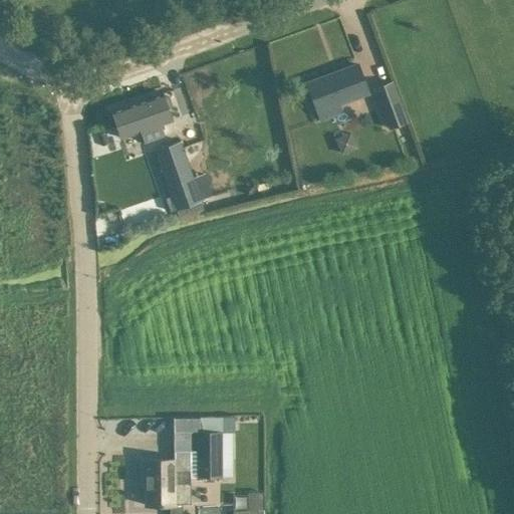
[(338,102),(368,92),(358,63),(307,82),(320,118),(341,111),(338,102)]
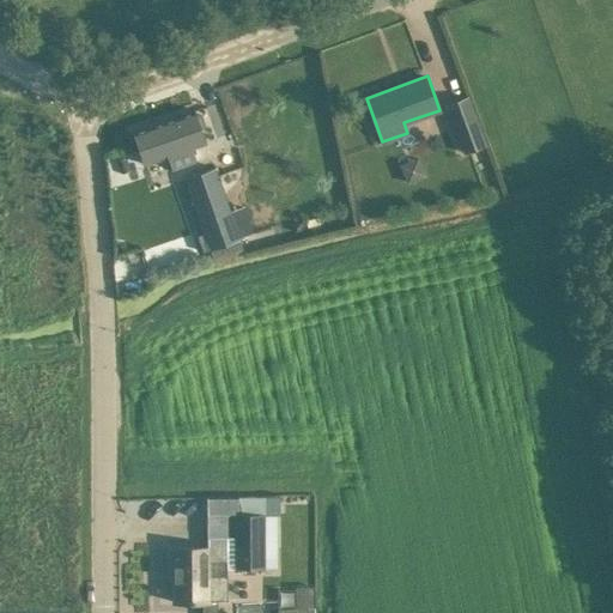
[(444,103),(447,108),(463,153),(486,145),(468,95),(444,103)]
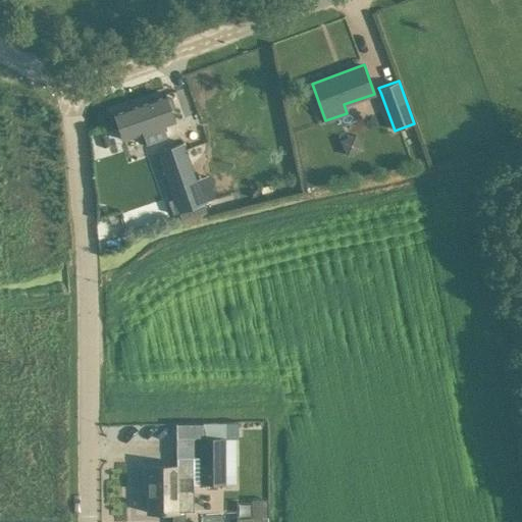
[(179,132),(175,120),(165,93),(113,111),(122,139),(143,133),(146,143),(179,132)]
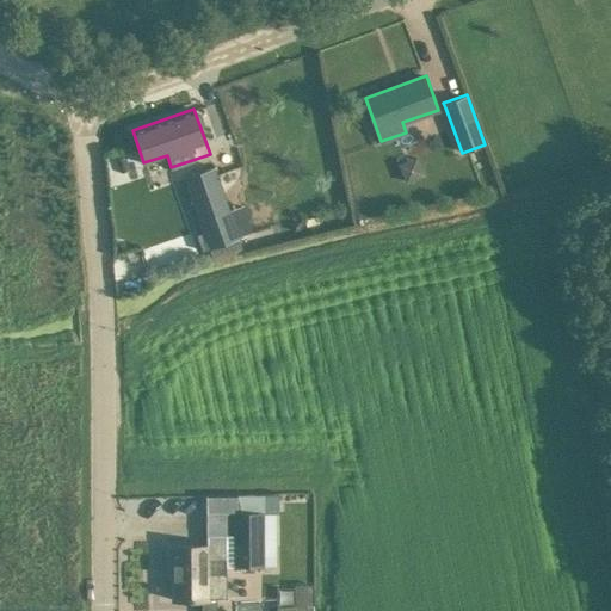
[(399,164),(406,181),(424,174),(417,156),(399,164)]
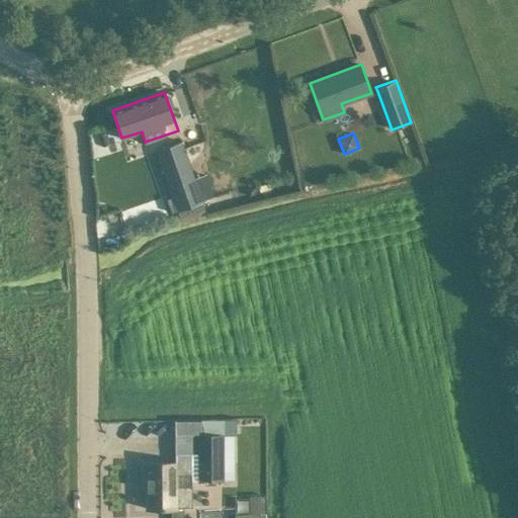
[(196,179),(188,156),(187,154),(183,143),(156,152),(171,197),(167,198),(171,212),(177,210),(177,211),(204,201),(196,179)]
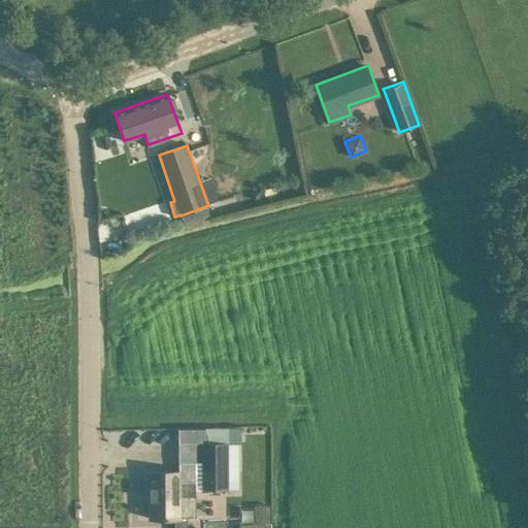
[(228,443),(204,443),(203,489),(228,489),(228,443)]
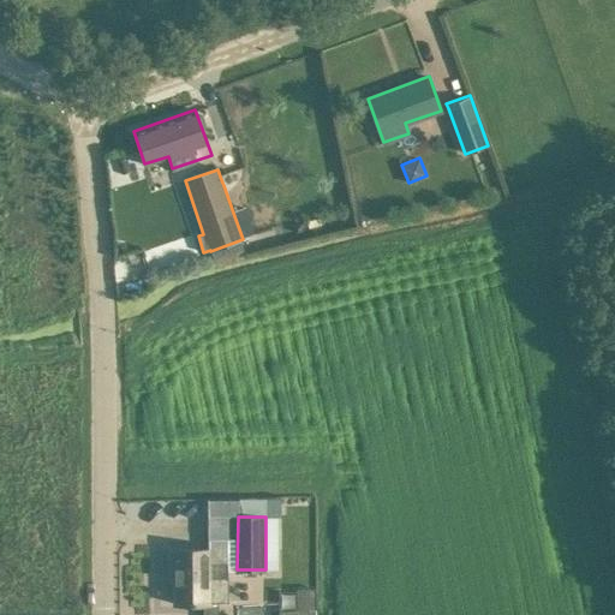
[(210,548),(192,548),(168,548),(168,567),(173,567),(174,603),(198,602),(210,602),(210,601),(227,601),(228,577),(210,575),(210,548)]
